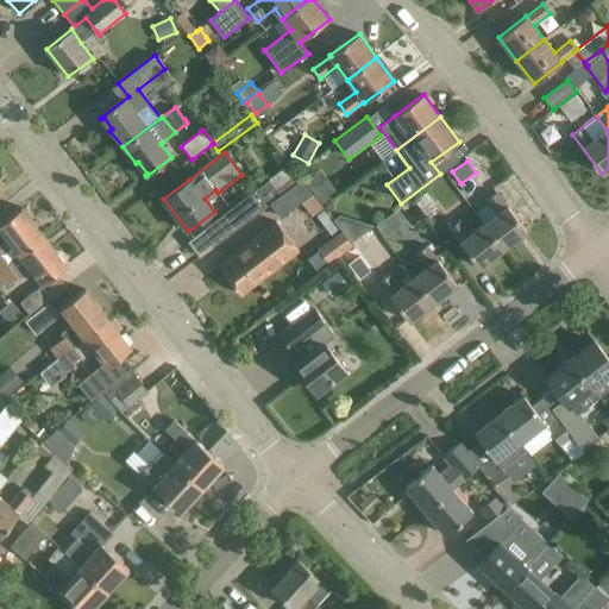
[(248,220),(269,205),(269,203),(301,180),(290,164),(236,205),(248,220)]
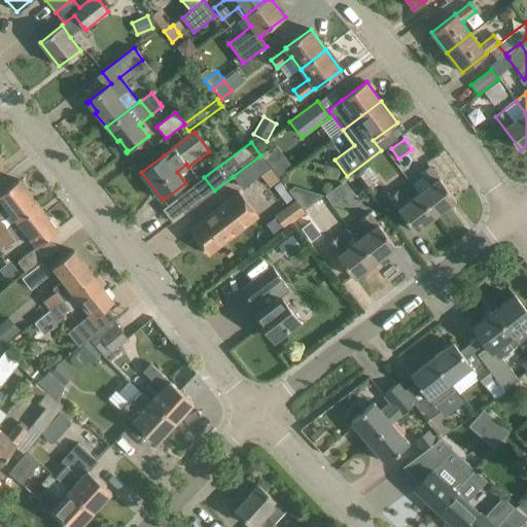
[(260,155),(233,176),(233,177),(243,189),(260,176),(270,187),(280,180),(261,154),(260,155)]
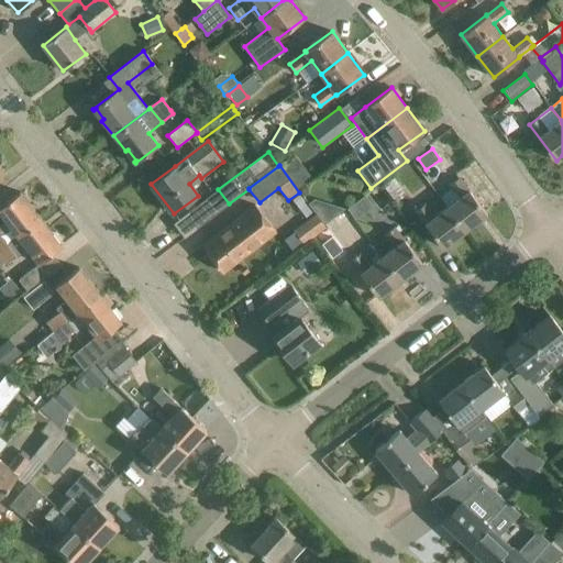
[(394,177),(383,185),(395,201),(406,194),(394,177)]
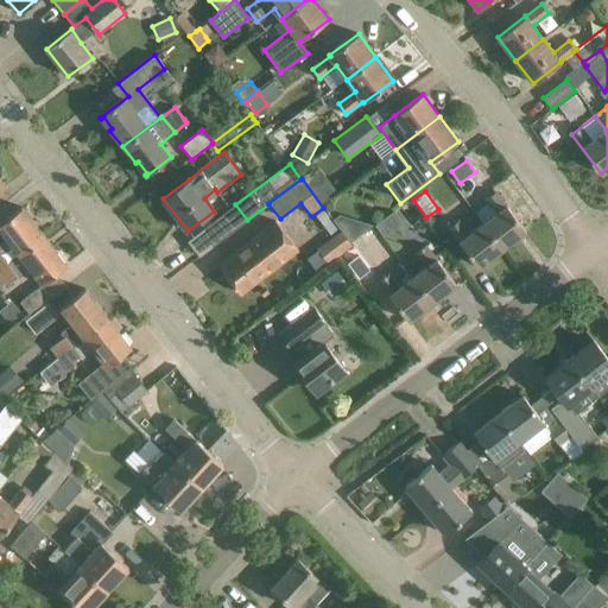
[(482,223),(502,249),(526,230),(496,191),(486,200),(496,213),(482,223)]
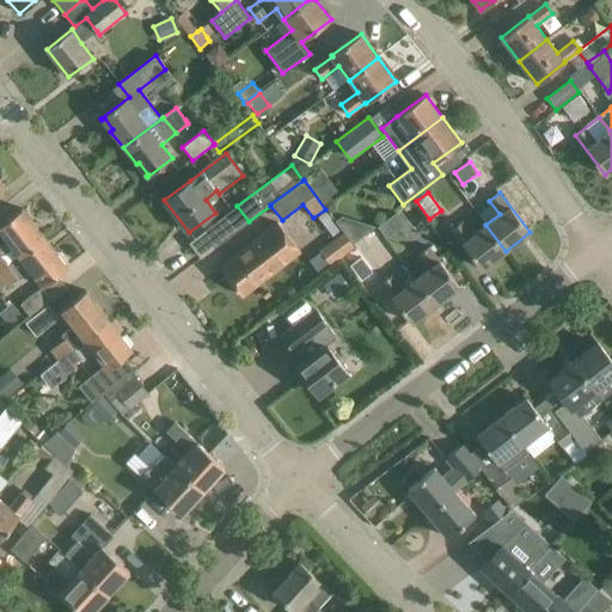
[(249,221),(237,206),(208,227),(221,244),(249,221)]
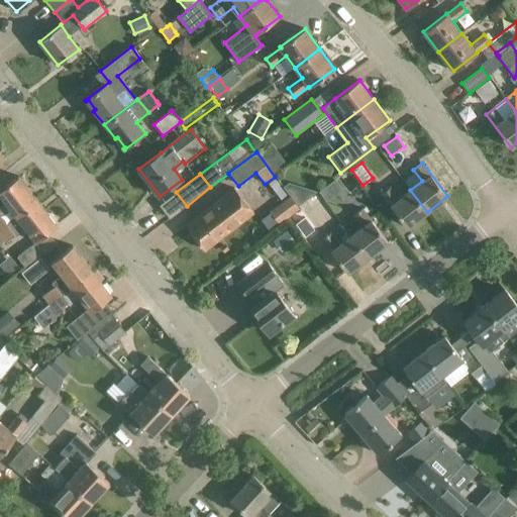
[(0,230),(37,201),(18,176),(0,191),(0,195),(6,203),(0,207),(0,230)]
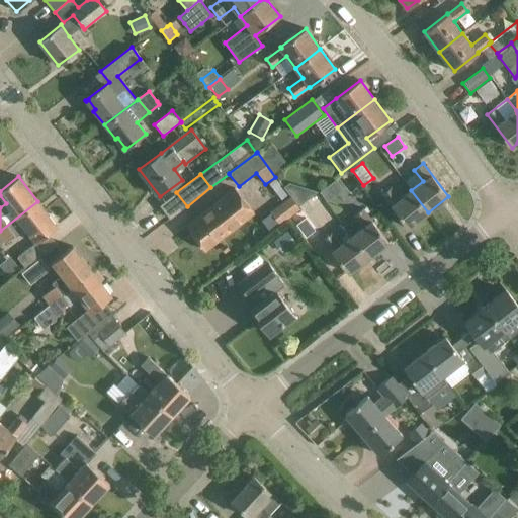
[(428,212),(411,190),(400,199),(391,187),(381,194),(408,228),(428,212)]
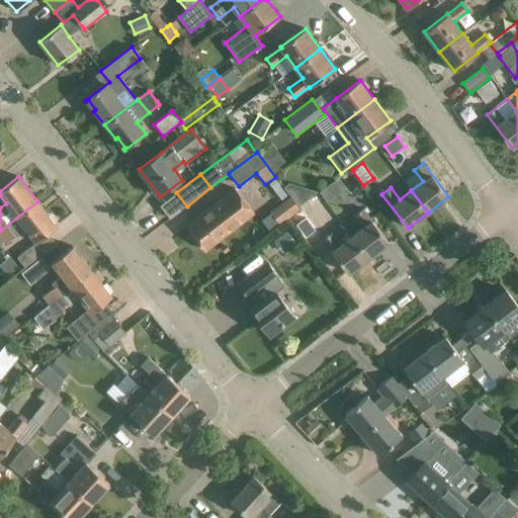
[(186,227),(205,251),(254,212),(235,188),(186,227)]
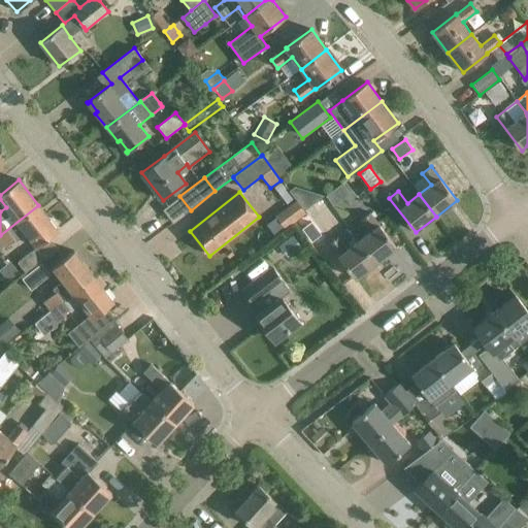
[(324,198),(314,206),(319,213),(329,205),(324,198)]
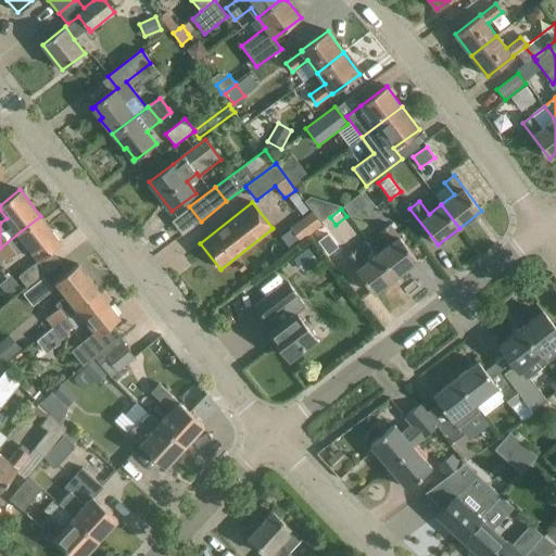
[(313,212),(298,223),(306,235),(321,224),(313,212)]
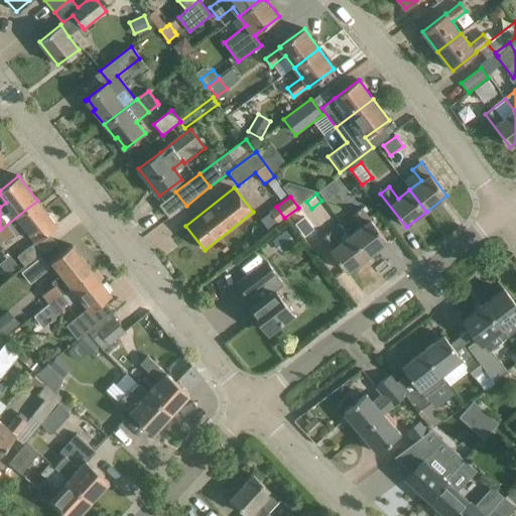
[(37,201),(0,230),(0,241),(1,243),(13,234),(15,237),(26,229),(36,242),(57,226),(37,201)]
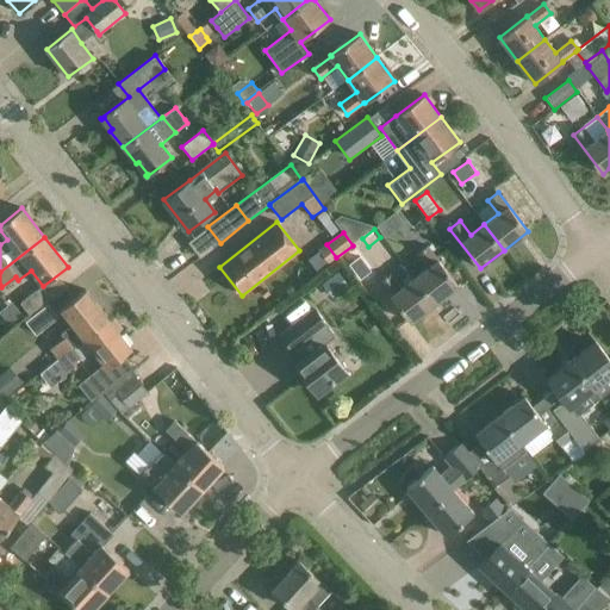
[(434,304),(458,285),(428,246),(418,254),(428,267),(414,278),(434,304)]
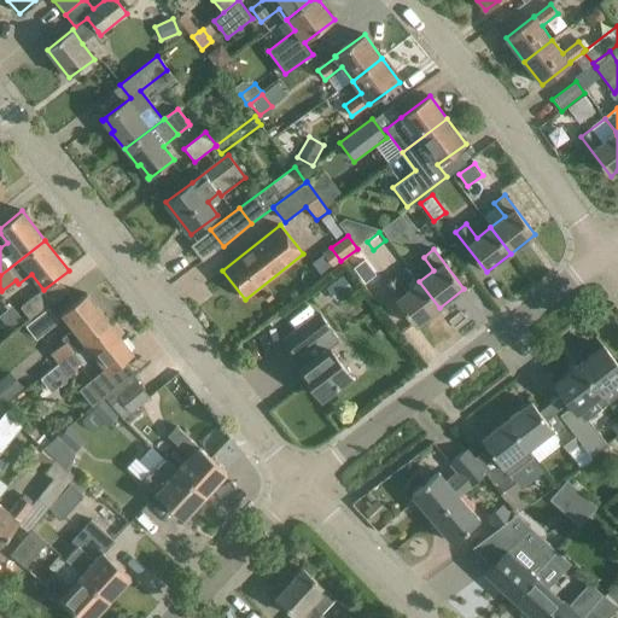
[(360,251),(348,260),(369,289),(382,279),(360,251)]
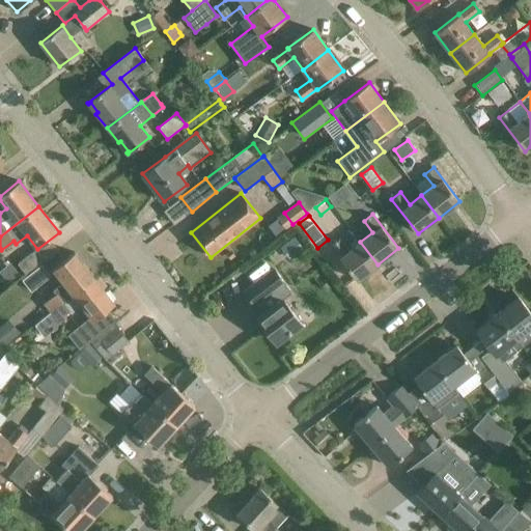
[(295,235),(280,247),(289,259),(303,248),(295,235)]
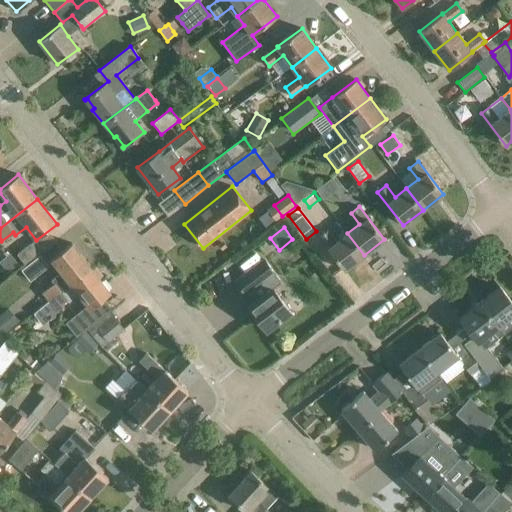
[(364,255),(347,233),(337,241),(328,230),(319,237),(344,270),(364,255)]
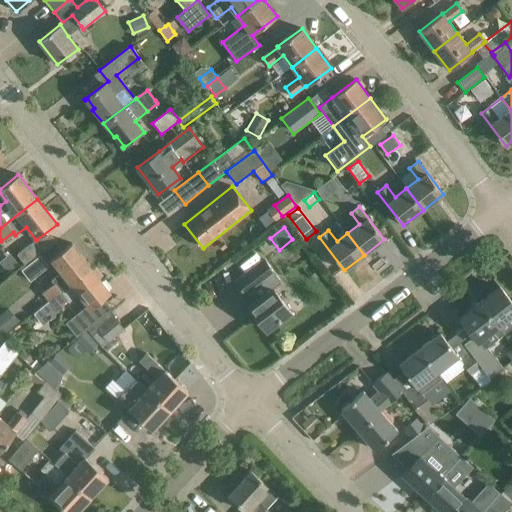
[(25,265),(38,254),(30,243),(17,254),(25,265)]
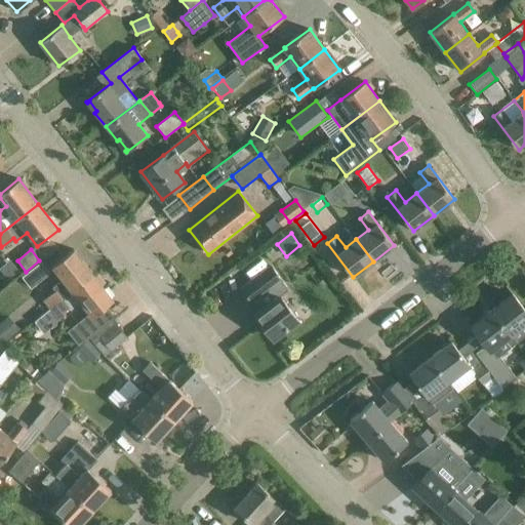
[(54,291),(43,300),(49,309),(93,275),(74,249),(52,266),(63,279),(51,287),(54,291)]
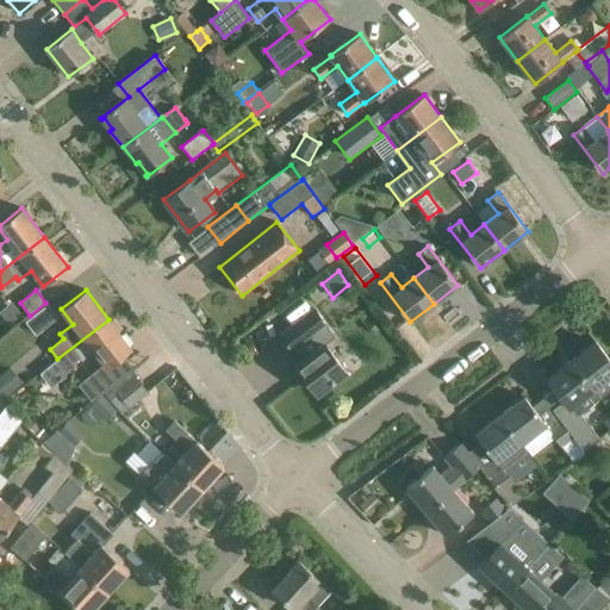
[(47,305),(25,322),(36,334),(56,317),(47,305)]
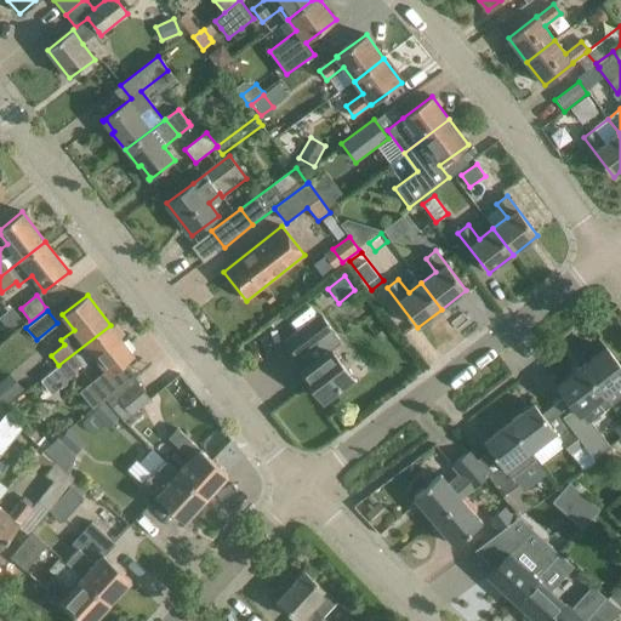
[(295,335),(285,342),(296,355),(306,369),(301,372),(323,400),(340,386),(352,377),(347,372),(331,352),(342,343),(331,329),(320,315),(295,335)]
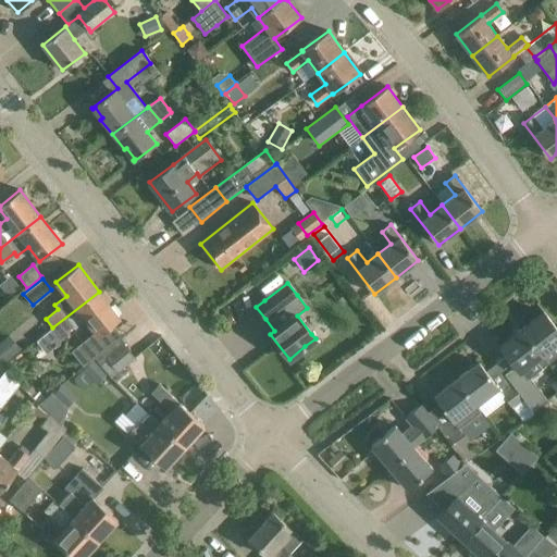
[(83,366),(119,337),(110,326),(120,318),(99,292),(52,327),(37,339),(39,342),(38,343),(46,353),(54,346),(58,347),(60,345),(61,342),(62,341),(62,339),(70,334),(67,332),(73,326),(75,330),(86,321),(95,332),(71,350),(83,366)]
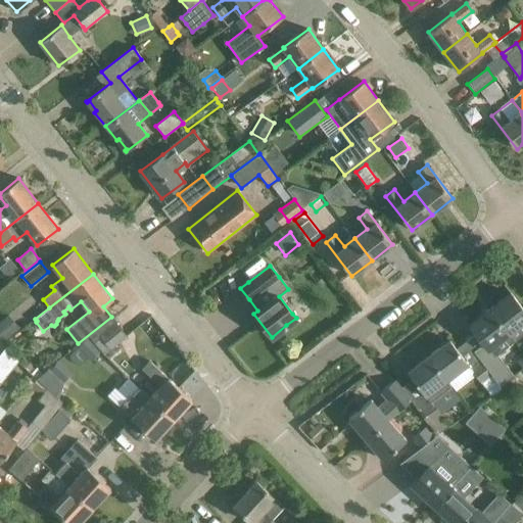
[(522,331),(518,326),(522,322),(522,308),(511,293),(490,308),(515,341),(522,334),(522,331)]
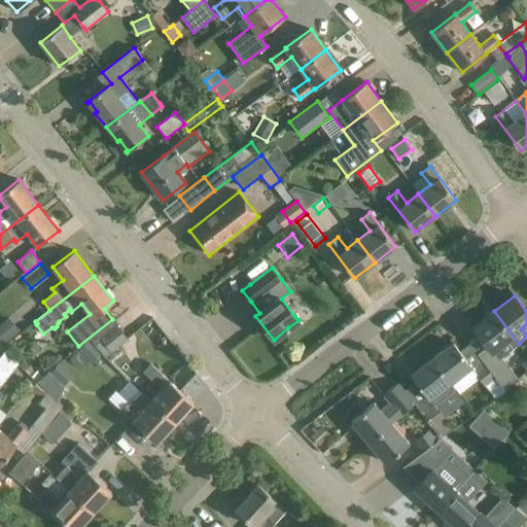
[(501,357),(519,344),(494,311),(472,327),(480,337),(469,344),(486,365),(503,389),(516,380),(518,379),(501,357)]
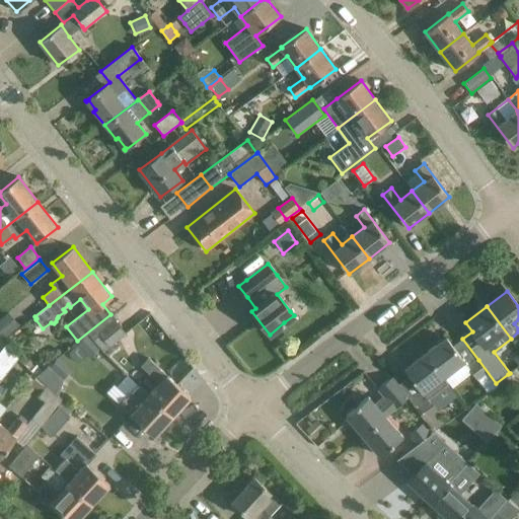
[(0,334),(4,340),(19,325),(8,312),(0,318),(0,334)]
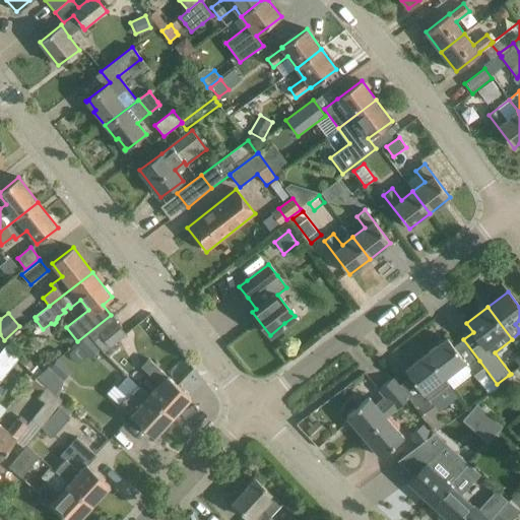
[(103,350),(105,352),(126,334),(111,315),(77,341),(78,342),(88,334),(102,351),(103,350)]
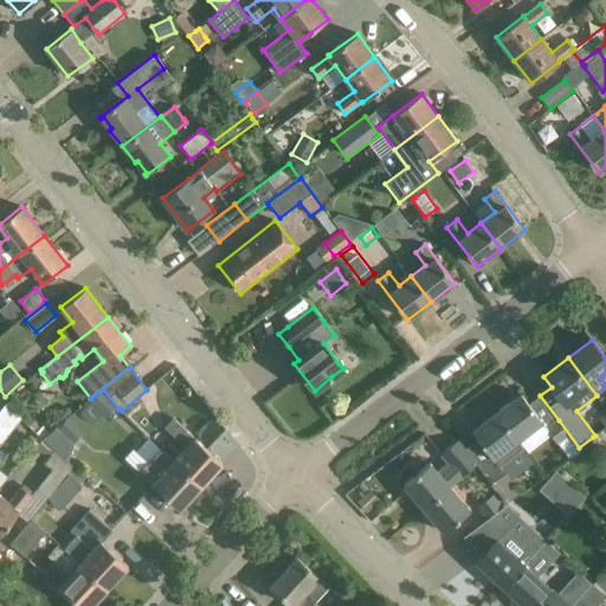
[(91,401),(105,417),(116,407),(102,392),(91,401)]
